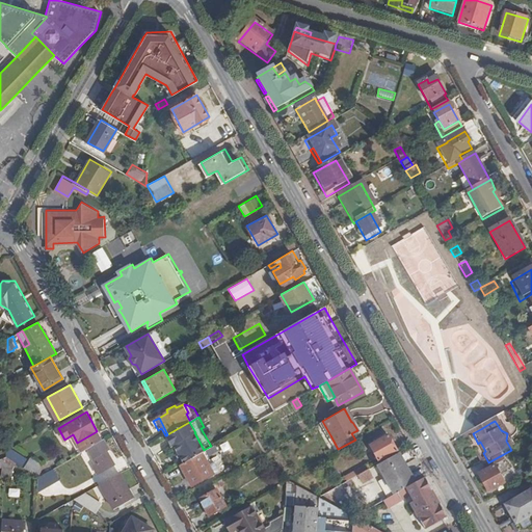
[(17,429),(12,422),(6,425),(11,432),(17,429)]
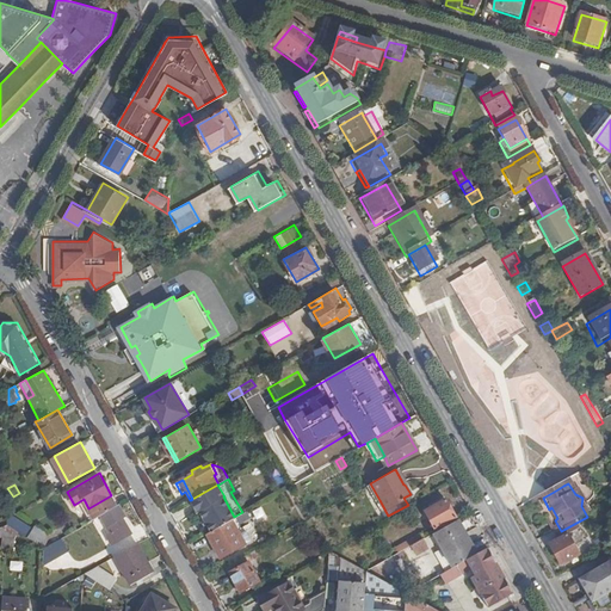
[(211,530),(233,518),(234,517),(223,497),(224,497),(217,485),(192,499),(191,500),(197,512),(201,512),(205,519),(208,524),(211,530)]
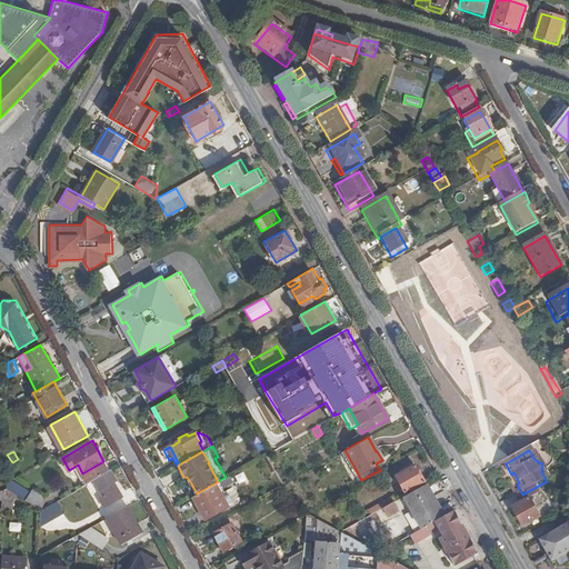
[(82,473),(88,482),(95,479),(109,470),(103,461),(82,473)]
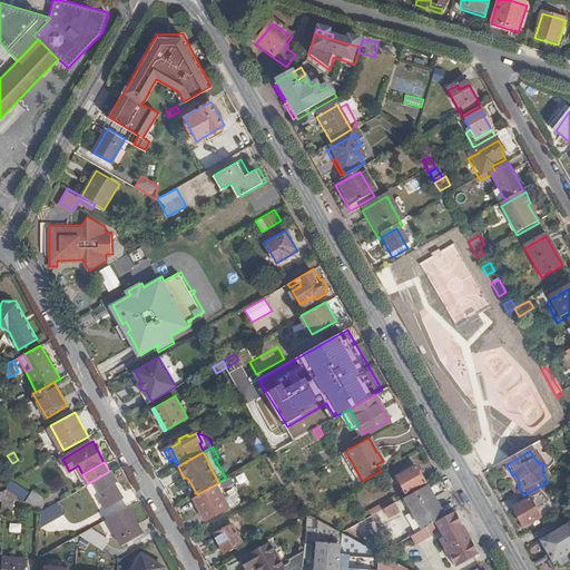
[(425,482),(415,464),(396,475),(405,492),(425,482)]
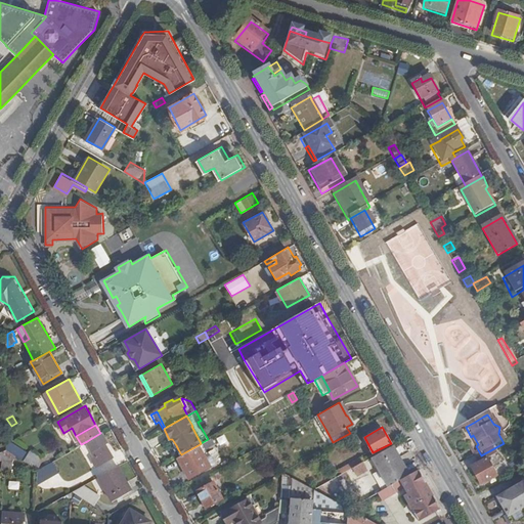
[(107,441),(102,432),(100,433),(87,441),(96,457),(93,459),(97,466),(113,455),(105,442),(107,441)]
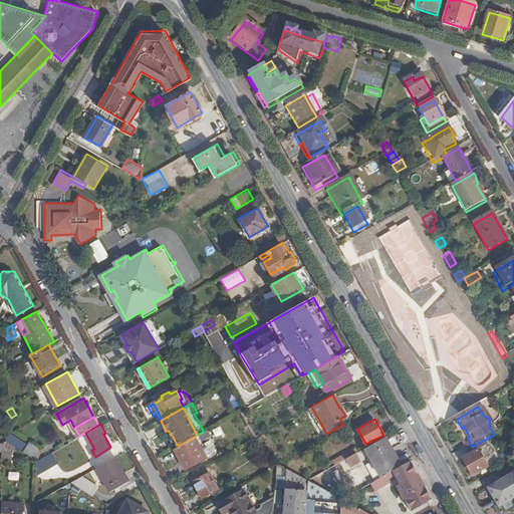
[(178,446),(175,447),(187,468),(207,456),(196,436),(178,446)]
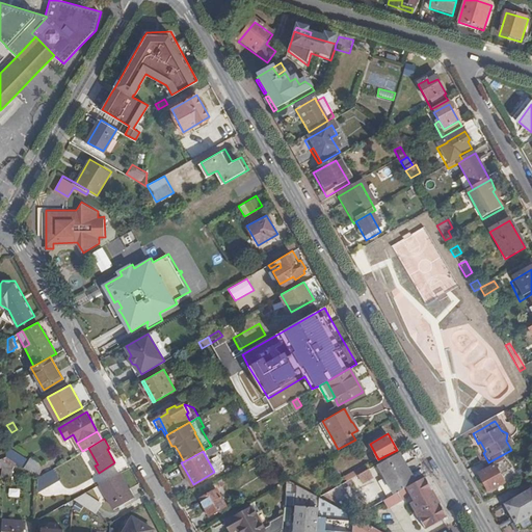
[(392,495),(415,482),(398,452),(375,464),(392,495)]
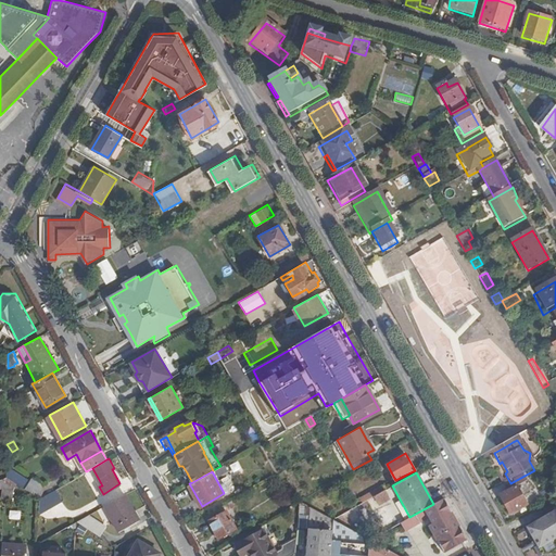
[(20,483),(9,476),(2,479),(1,493),(15,497),(15,489),(20,483)]
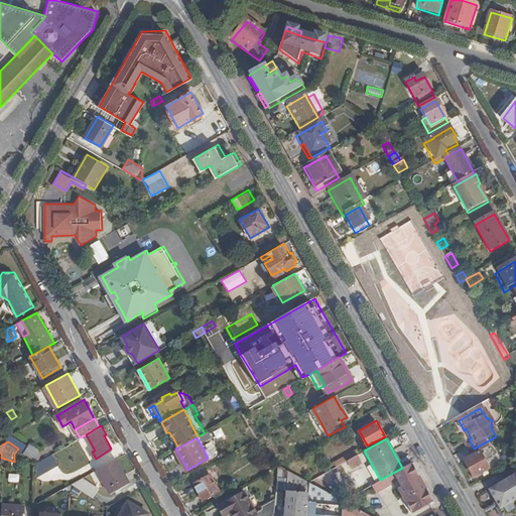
[(27,444),(21,455),(32,462),(38,450),(27,444)]
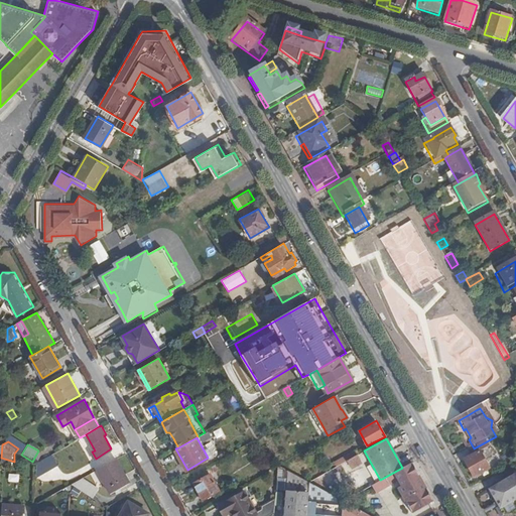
[(347,461),(357,455),(354,450),(335,461),(337,466),(347,461)]
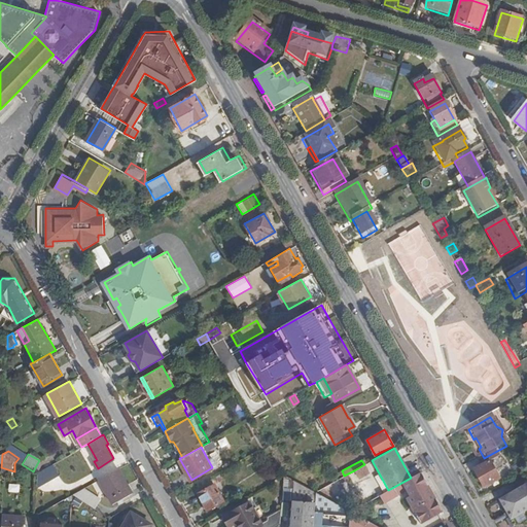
[(39,471),(38,486),(61,471),(56,461),(39,471)]
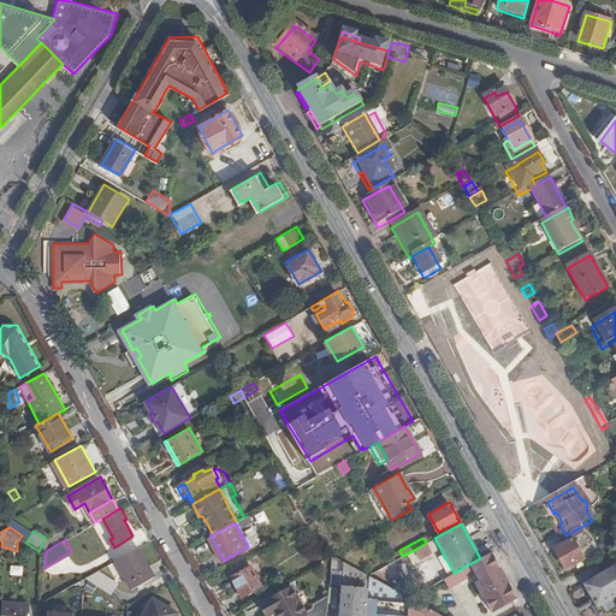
[(419,558),(431,552),(426,543),(414,550),(419,558)]
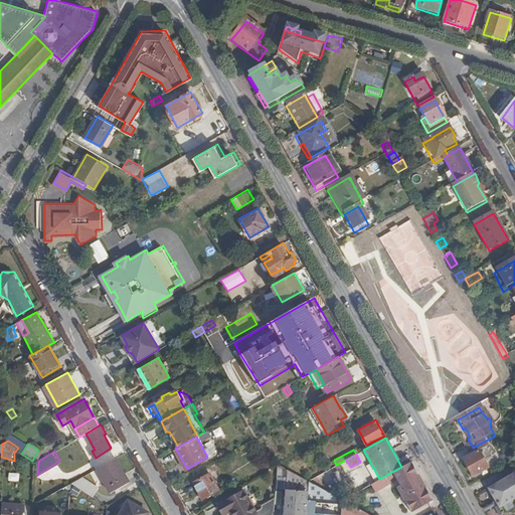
[(464,462),(473,478),(489,471),(479,454),(464,462)]
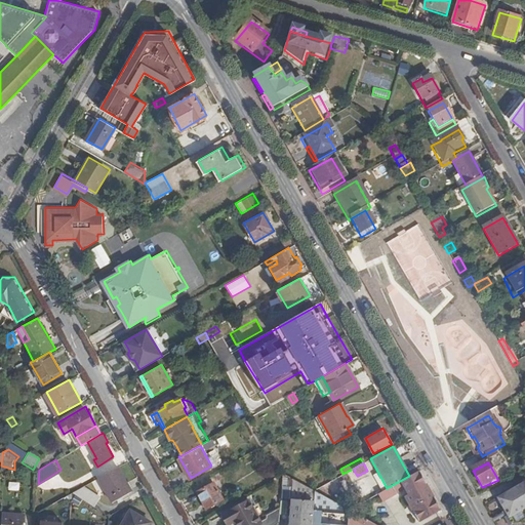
[(132,489),(118,465),(98,477),(113,500),(132,489)]
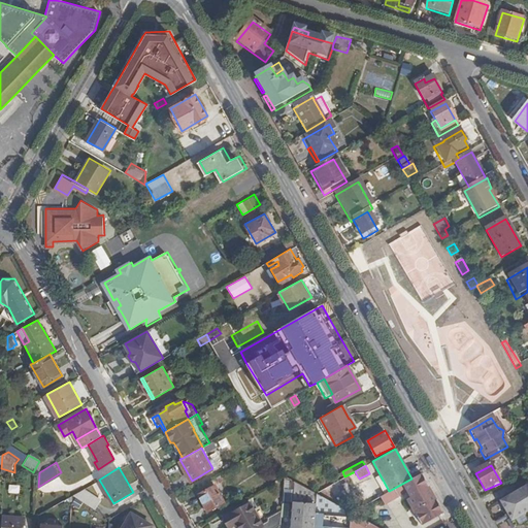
[(428,487),(421,473),(411,479),(389,491),(382,495),(380,496),(384,503),(407,490),(410,497),(407,499),(422,525),(443,513),(428,487)]
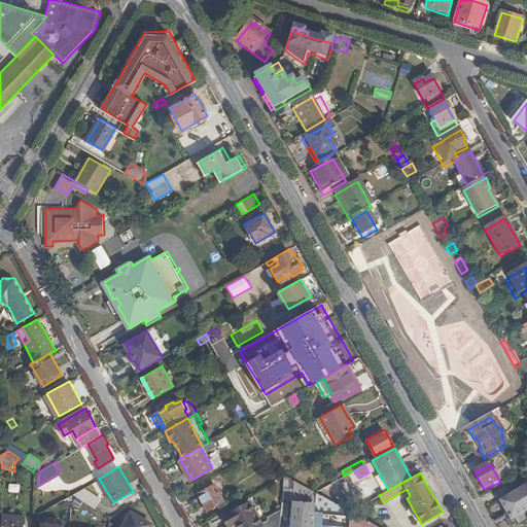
[(293,478),(293,486),(289,526),(313,526),(315,511),(317,491),(293,478)]
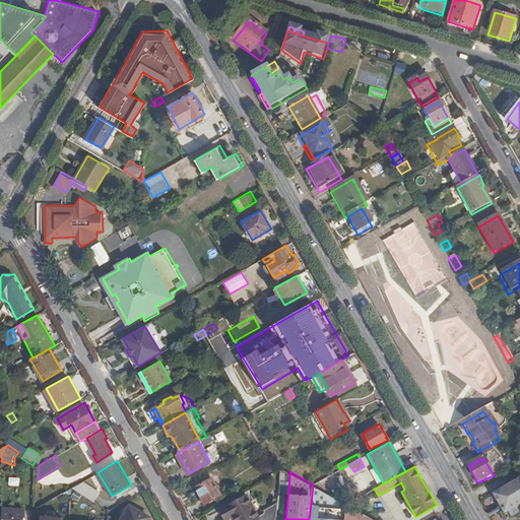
[(222,494),(212,476),(195,485),(205,503),(222,494)]
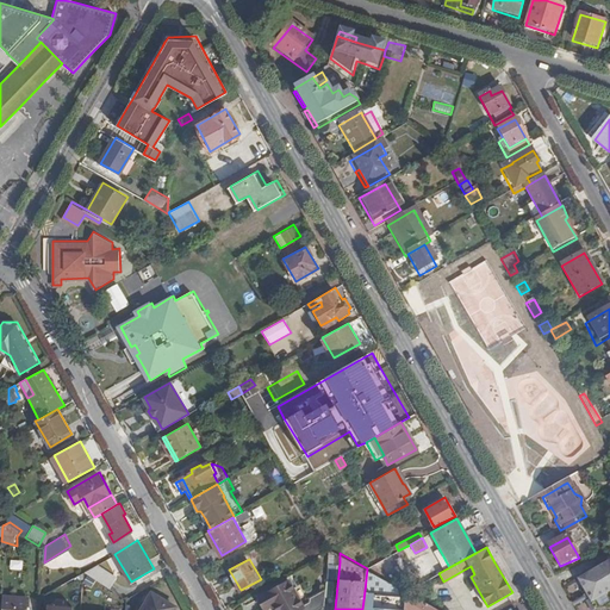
[(11,570),(23,570),(23,560),(11,560),(11,570)]
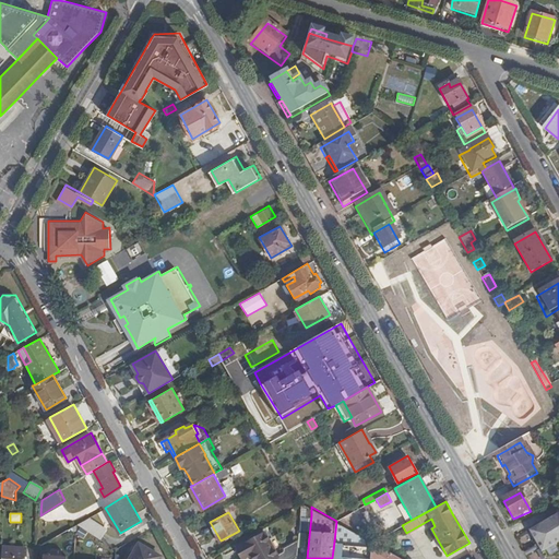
[(540,552),(544,558),(558,558),(558,515),(530,533),(538,549),(540,552)]
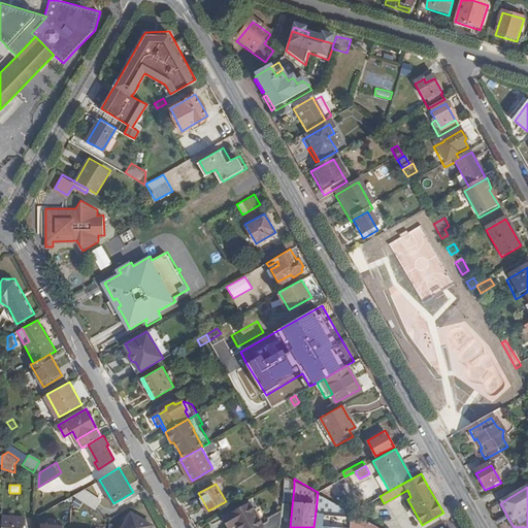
[(102,499),(85,488),(74,495),(96,508),(102,499)]
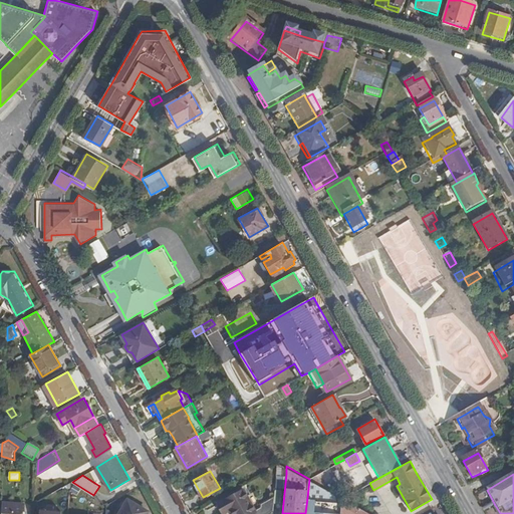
[(61,494),(71,487),(72,482),(58,489),(61,494)]
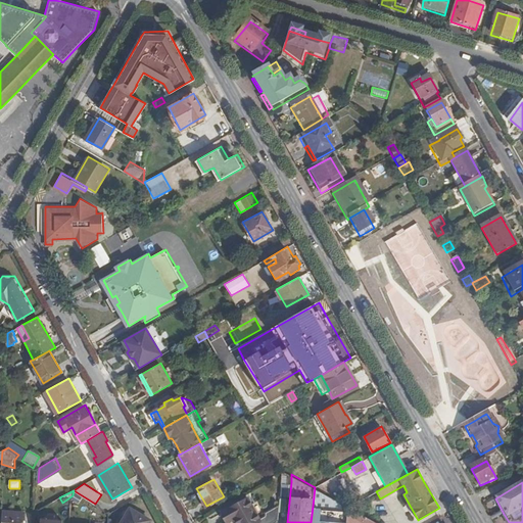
[(279,511),(279,508),(265,515),(266,516),(258,519),(248,497),(220,512),(225,522),(233,519),(235,522),(270,522),(278,519),(279,511)]
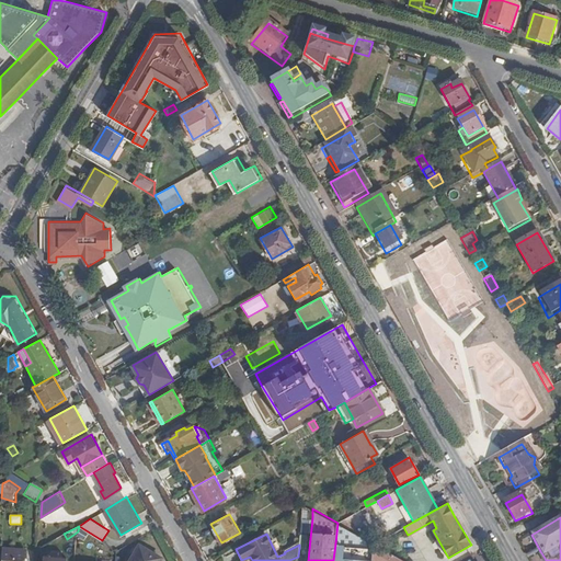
[(405,560),(374,542),(374,547),(373,557),(380,560),(405,560)]
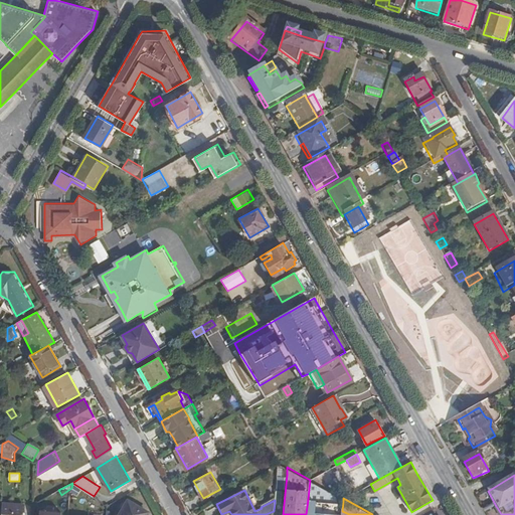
[(341,514),(342,514),(342,511),(343,502),(308,499),(306,514),(341,514)]
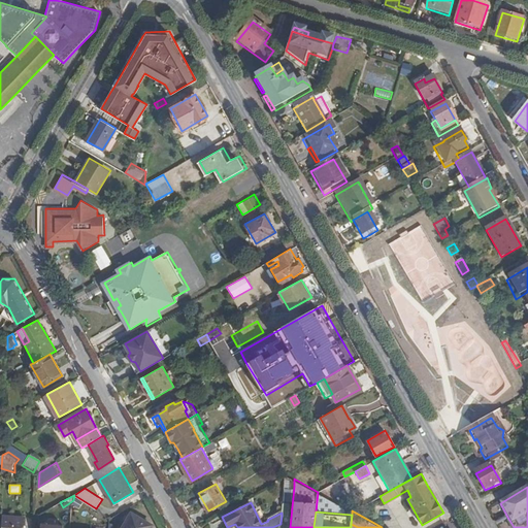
[(149,527),(151,525),(131,516),(123,527),(149,527)]
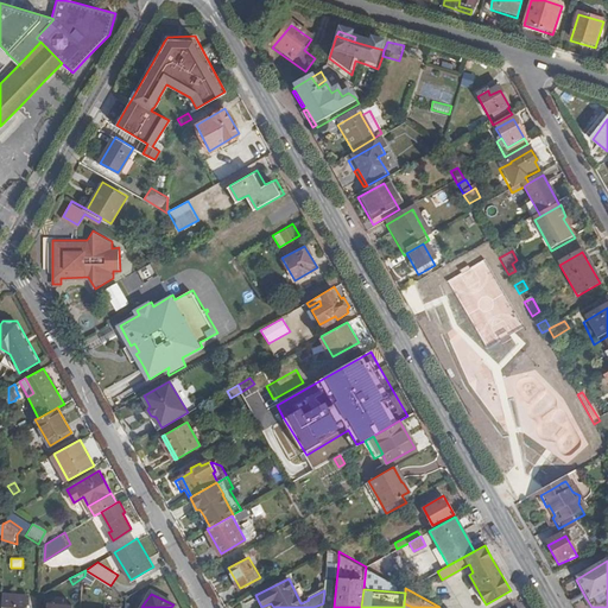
[(26,607),(29,597),(5,596),(2,607),(26,607)]
